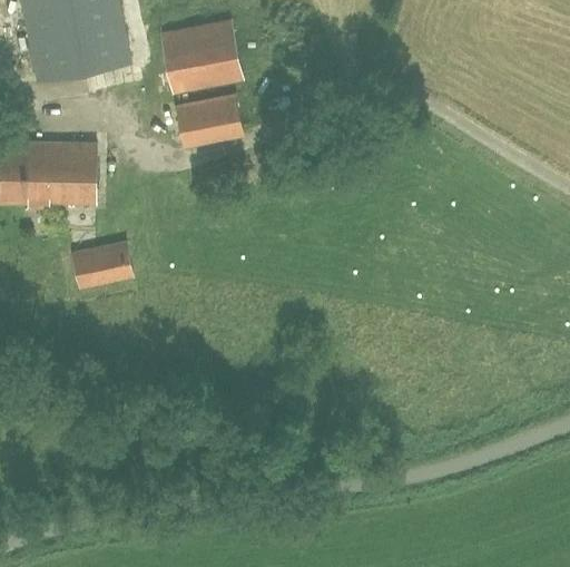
[(118,0),(21,0),(39,84),(131,66),(118,0)]
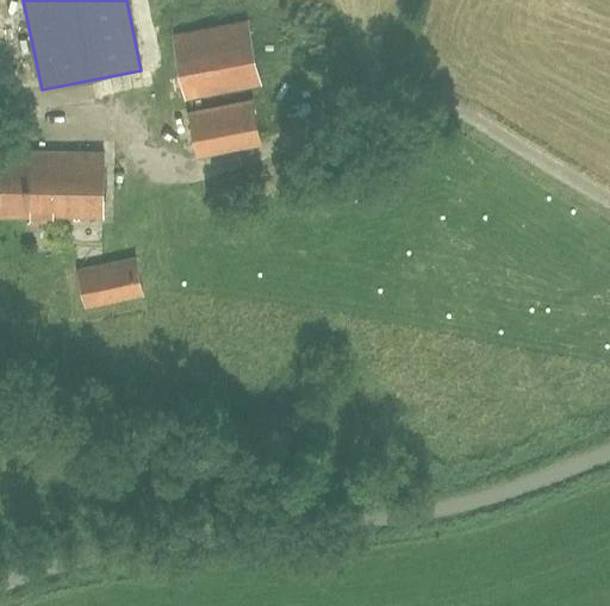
[(186,100),(261,86),(249,24),(174,38),(186,100)]
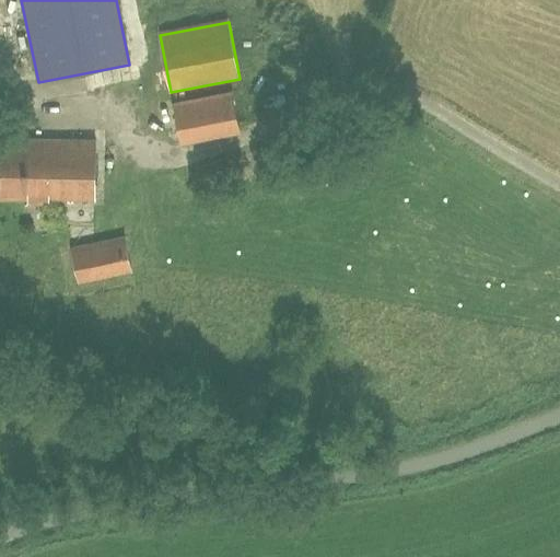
[(182,146),(241,134),(233,95),(174,106),(182,146)]
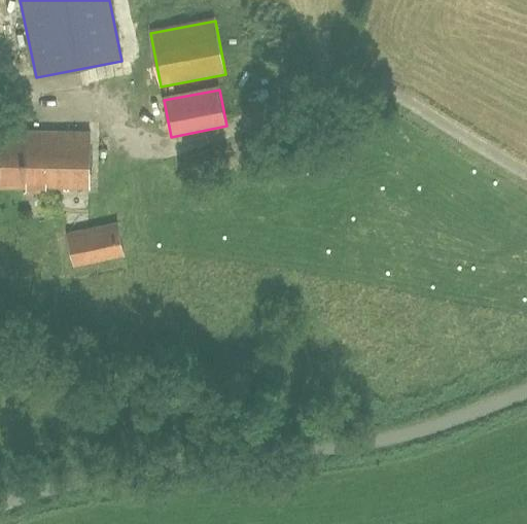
[(0,131),(0,188),(27,189),(27,194),(46,194),(46,188),(90,189),(91,134),(0,133),(0,132),(0,131)]
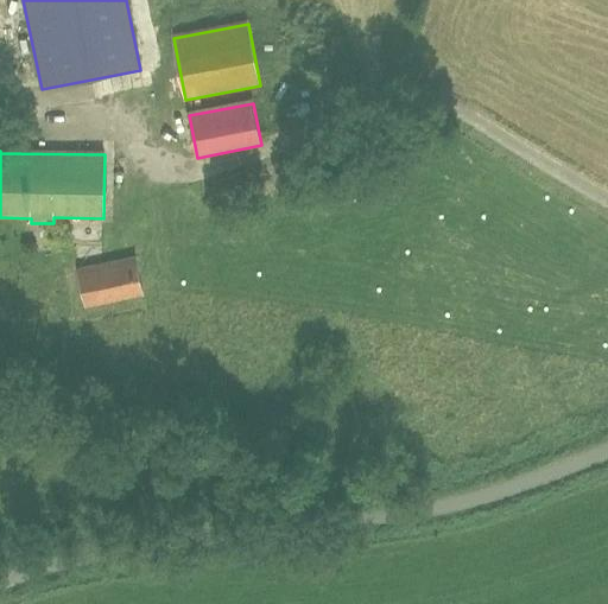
[(87,309),(144,297),(135,259),(78,271),(87,309)]
